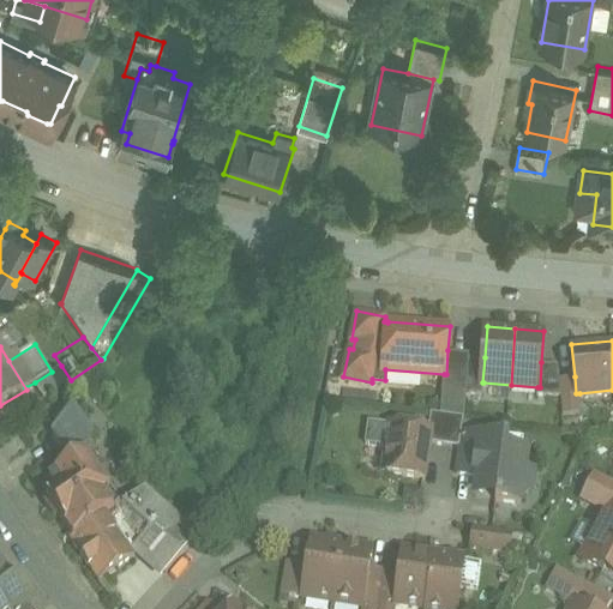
[(470,353),(448,350),(446,374),(444,374),(444,384),(468,386),(470,356),(470,353)]
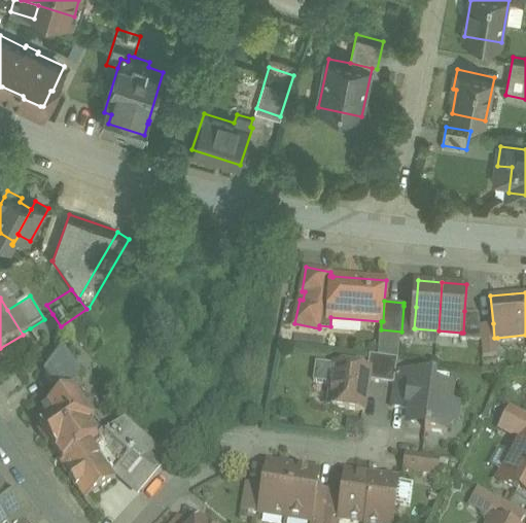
[(416,307),(404,306),(401,332),(400,337),(415,338),(415,328),(414,328),(416,307)]
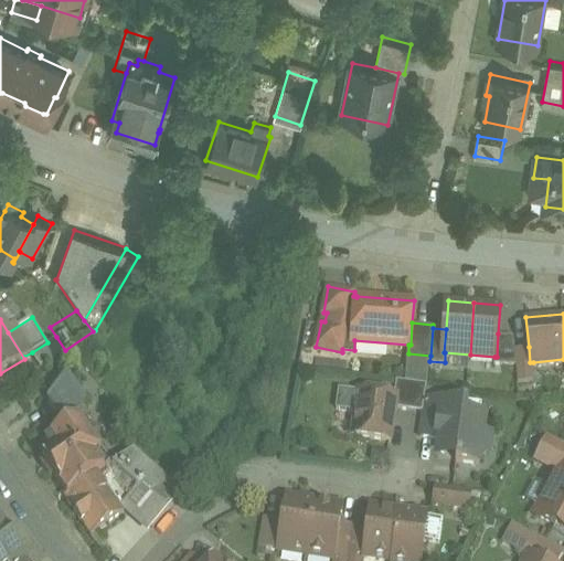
[(514,335),(498,334),(497,357),(495,357),(495,362),(517,363),(514,335)]
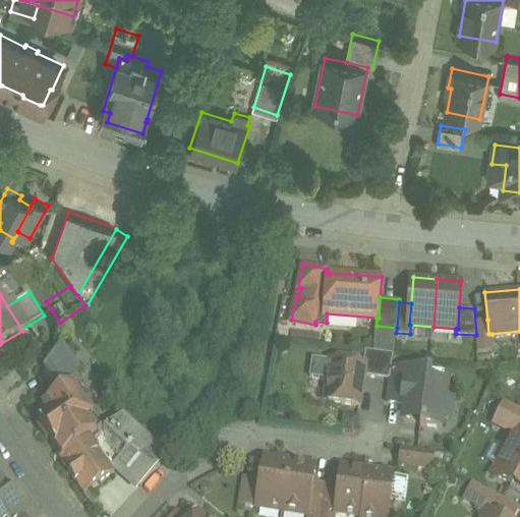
[(44,316),(30,325),(37,337),(60,323),(52,310),(44,316)]
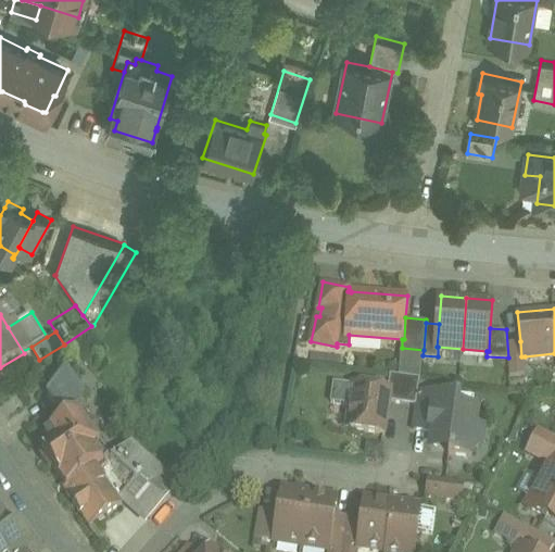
[(520,341),(507,342),(509,362),(526,361),(525,356),(521,356),(520,341)]
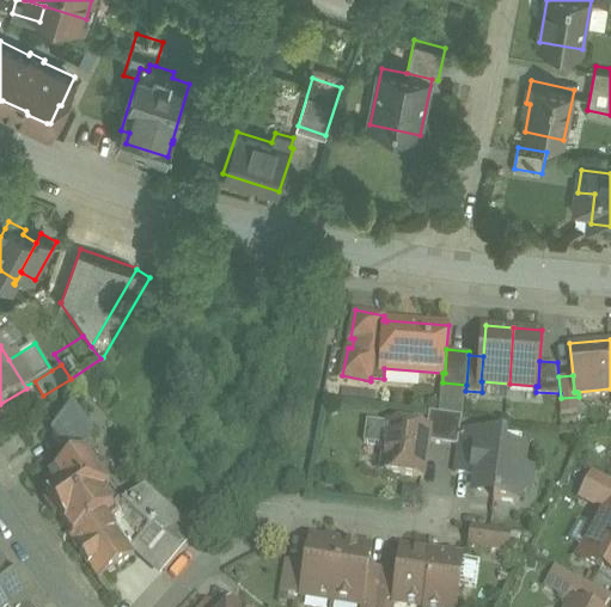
[(561,398),(562,412),(580,410),(579,397),(561,398)]
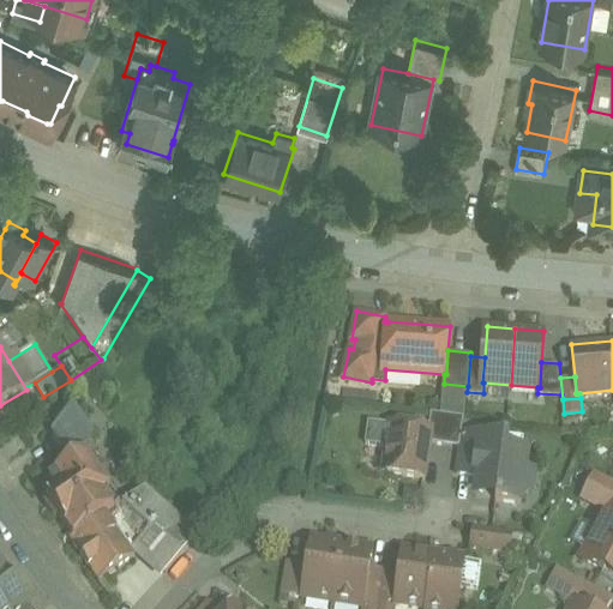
[(96,439),(73,405),(52,433),(72,462),(50,477),(58,489),(47,496),(49,500),(46,502),(55,517),(59,514),(74,536),(121,504),(98,472),(103,469),(91,452),(92,441),(96,439)]
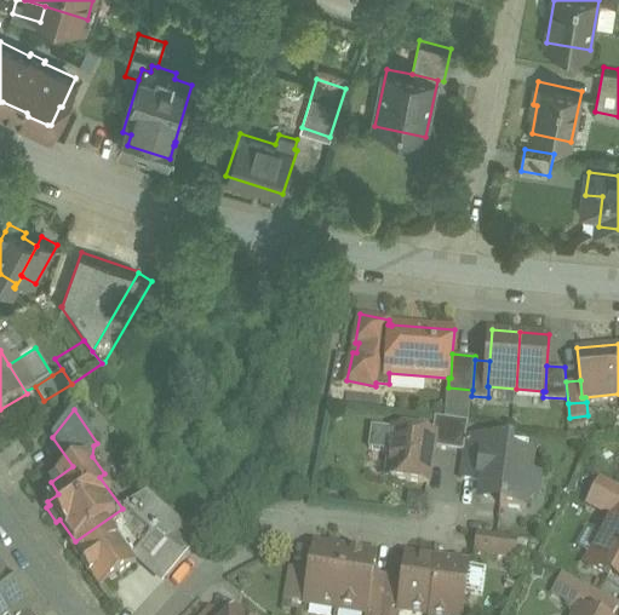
[(469,421),(436,417),(434,434),(435,434),(434,446),(464,450),(469,421)]
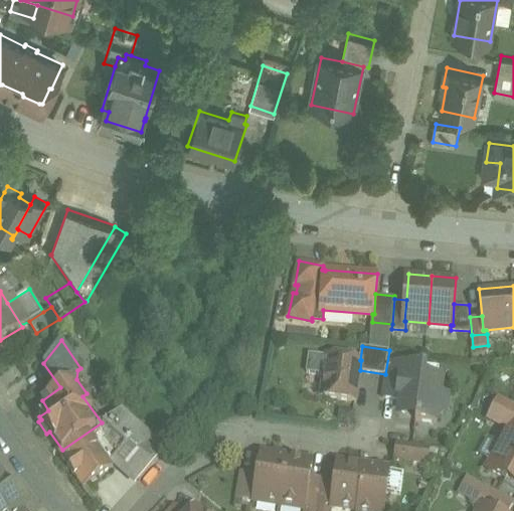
[(360,360),(328,356),(323,396),(355,401),(360,370),(361,360),(360,360)]
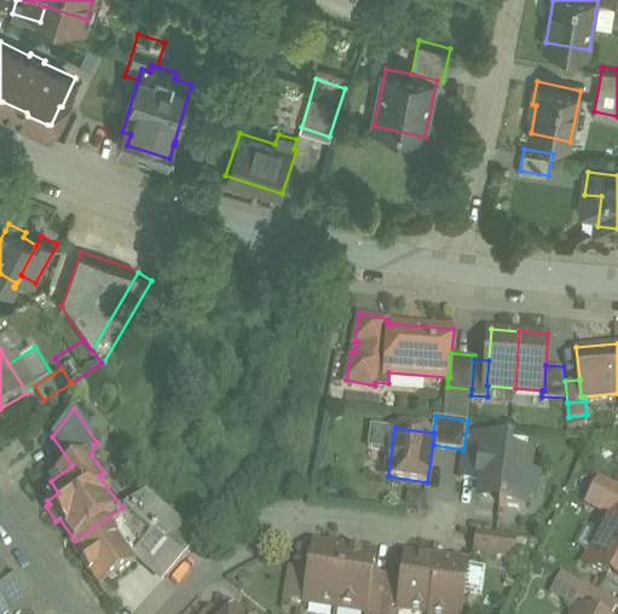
[(487,438),(467,434),(462,478),(481,480),(487,438)]
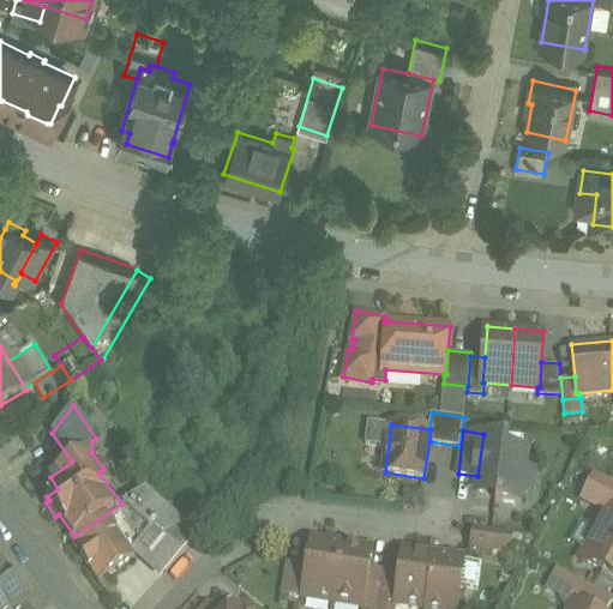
[(509,436),(484,434),(478,476),(476,483),(498,486),(496,500),(523,505),(530,450),(506,446),(509,436)]
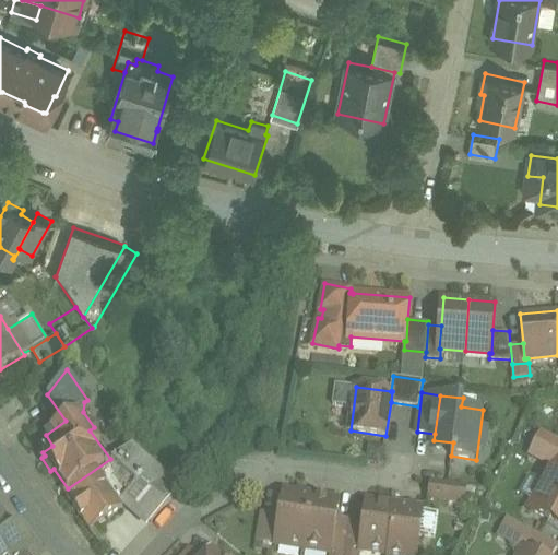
[(557,439),(547,434),(535,456),(554,465),(557,459),(557,439)]
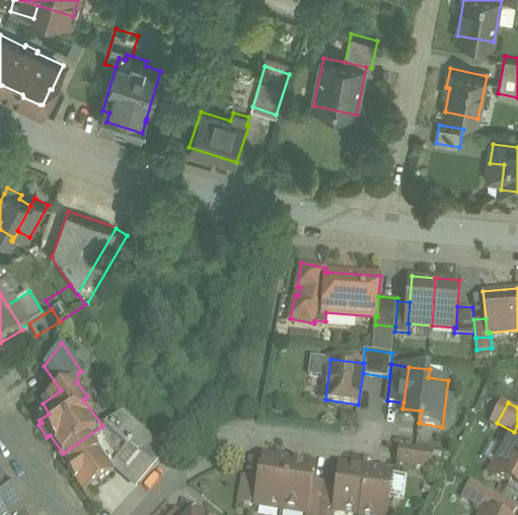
[(63,453),(60,455),(85,491),(114,470),(135,484),(167,450),(124,411),(102,426),(63,453)]
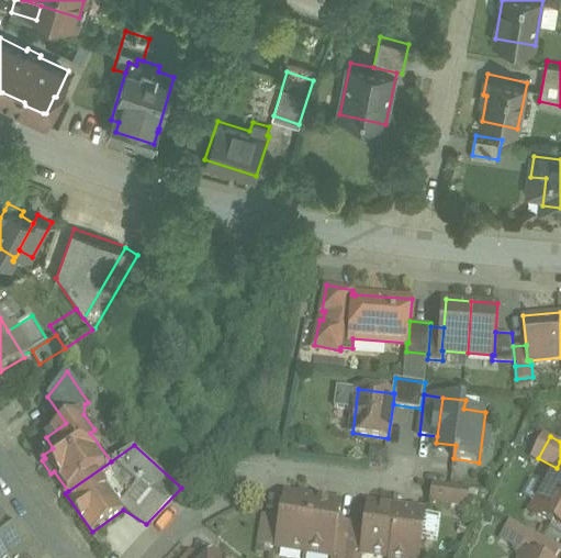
[(560,461),(557,468),(534,512),(560,525),(560,461)]
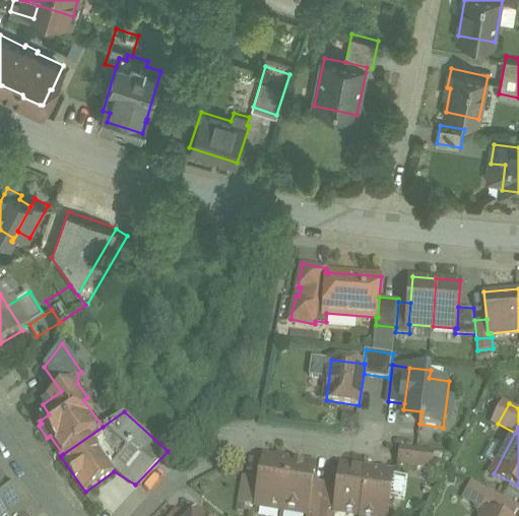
[(436,451),(401,446),(398,465),(433,470),(436,451)]
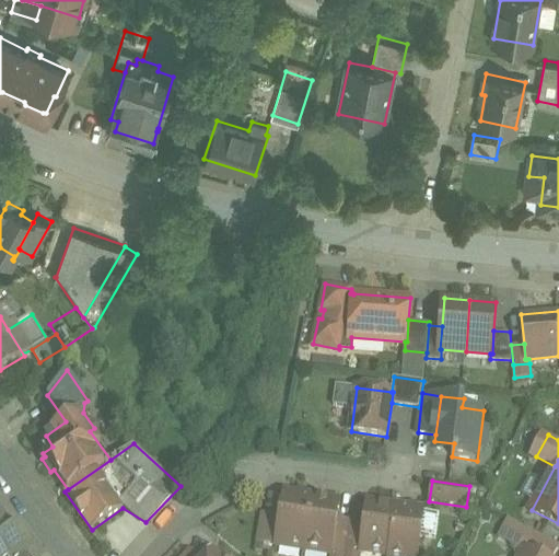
[(314,497),(284,493),(280,514),(276,544),(305,548),(314,497)]
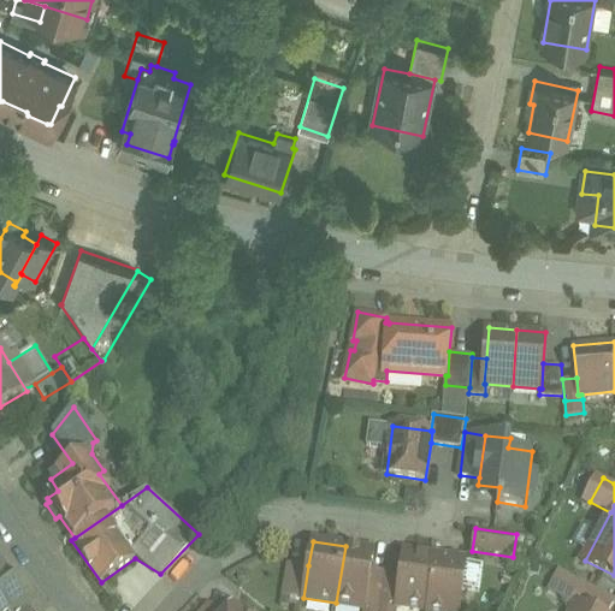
[(374,551),(346,546),(336,603),(365,607),(371,570),(374,551)]
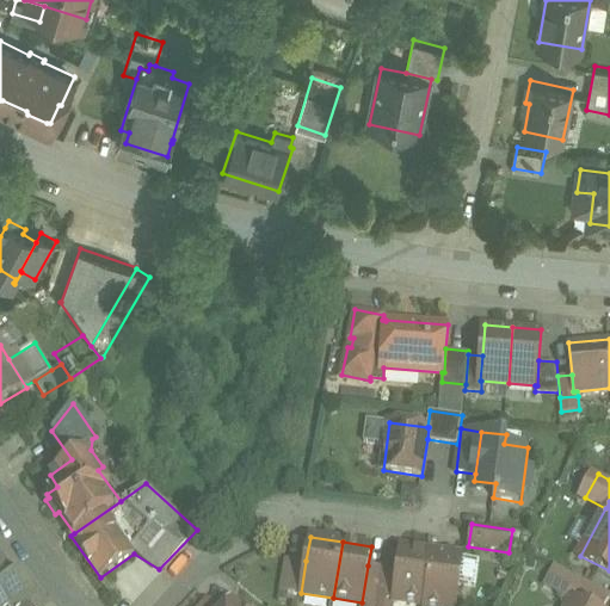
[(398,570),(394,600),(395,600),(425,604),(432,552),(401,549),(398,570)]
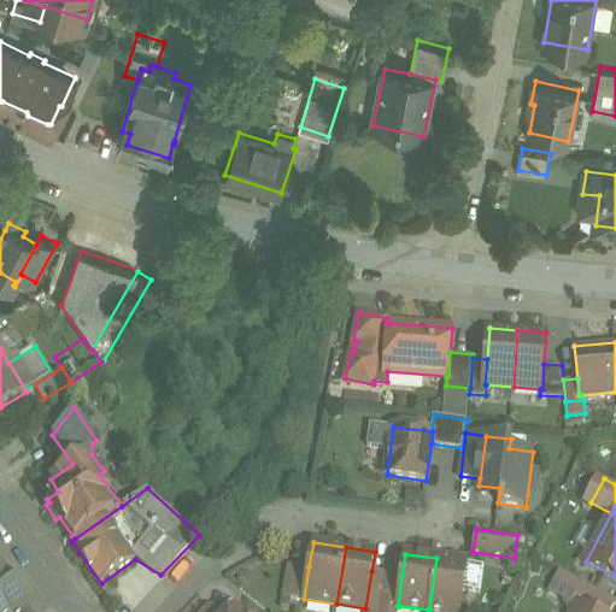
[(455,560),(436,558),(429,610),(428,611),(461,611),(468,563),(459,562),(457,558),(455,560)]
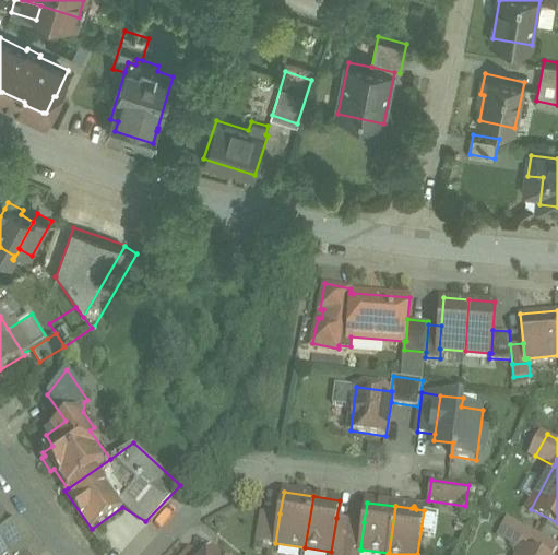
[(0,554),(16,554),(26,548),(0,510),(0,554)]
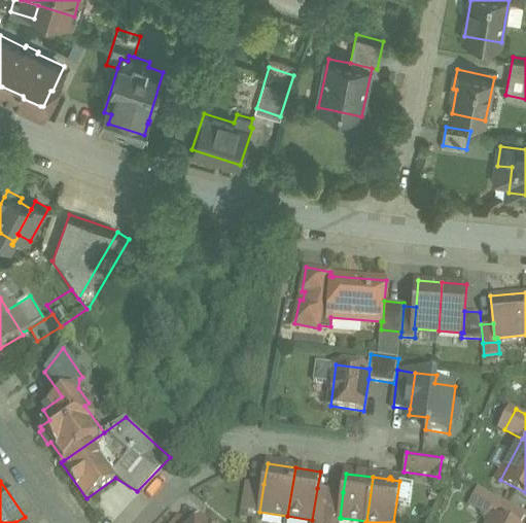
[(264,484),(248,482),(243,509),(259,512),(264,484)]
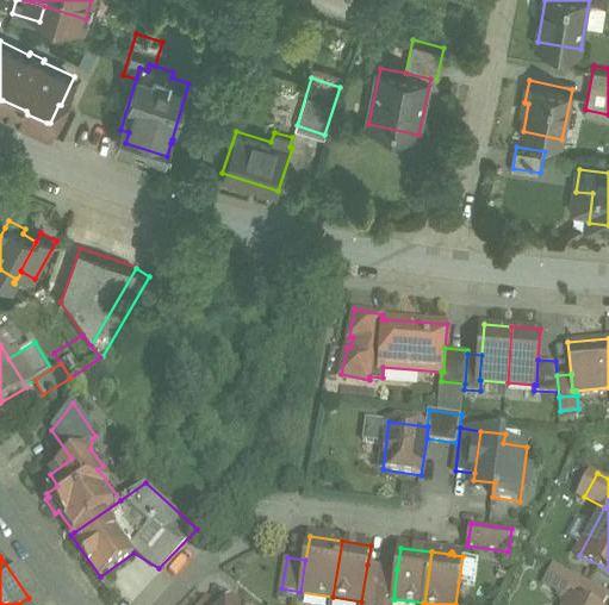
[(383,567),(367,565),(361,602),(377,604),(383,567)]
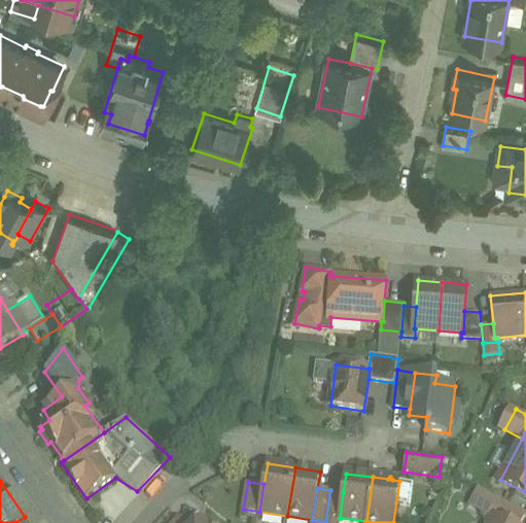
[(340,518),(343,492),(330,490),(325,522),(340,522),(341,518),(340,518)]
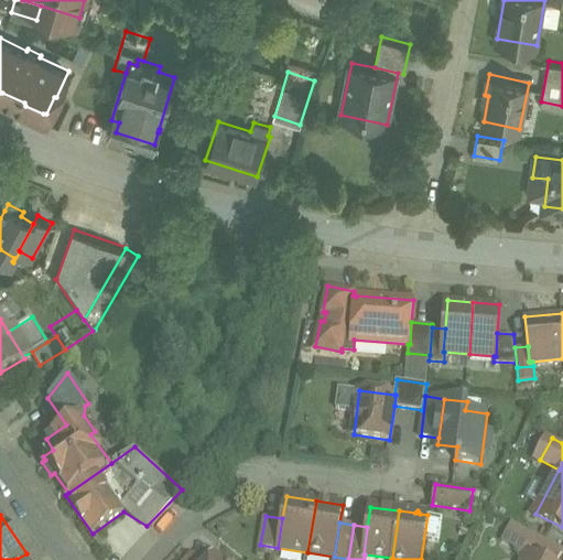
[(558,559),(562,550),(562,547),(531,531),(521,551),(529,556),(530,555),(541,559),(558,559)]
